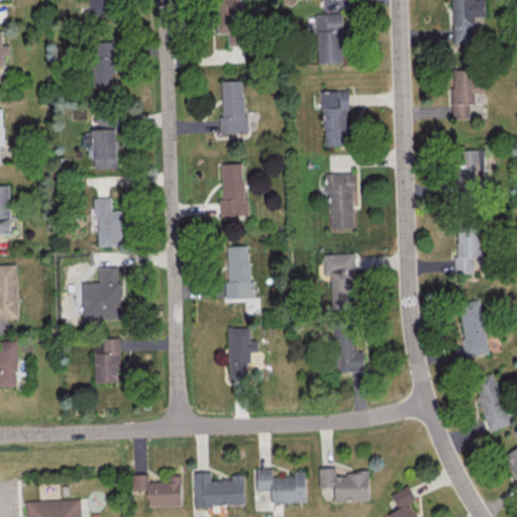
[(89,0),(113,0),(114,13),(90,13),(89,0)]
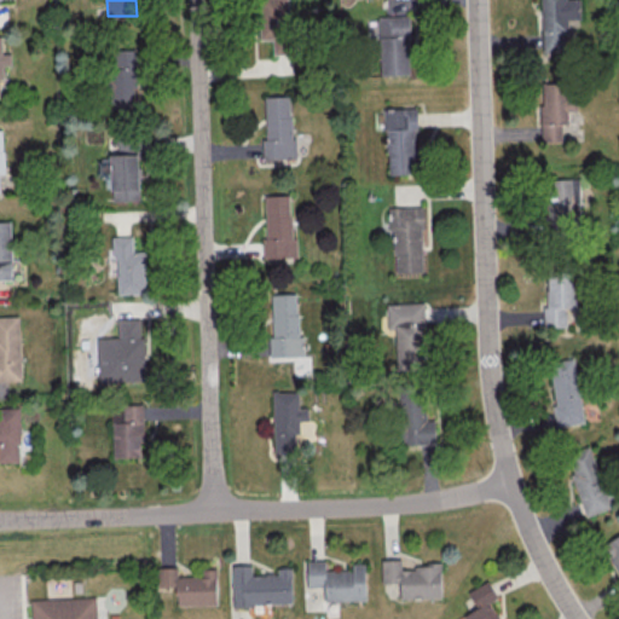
[(261,0),(290,0),(293,51),(264,52),(261,0)]
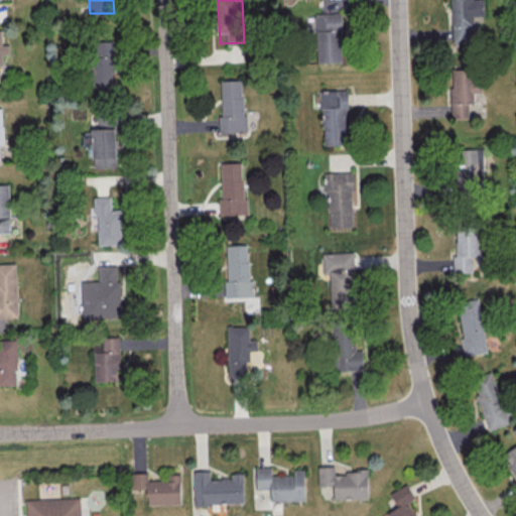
[(320,0),(321,13),(344,13),(344,0),(320,0)]
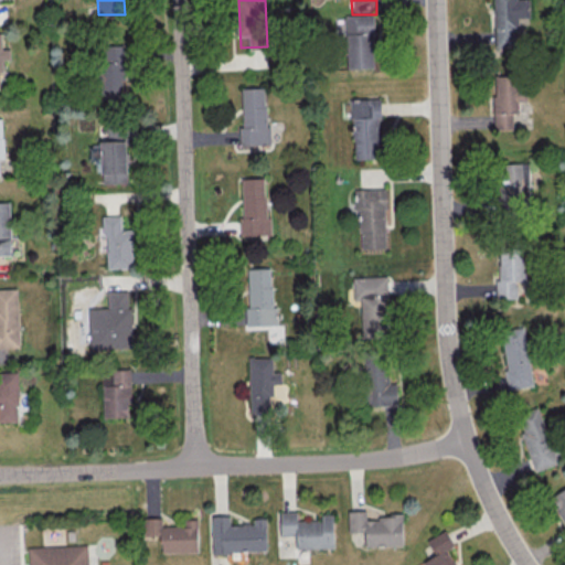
[(494,0),(521,0),(522,42),(497,43),(494,0)]
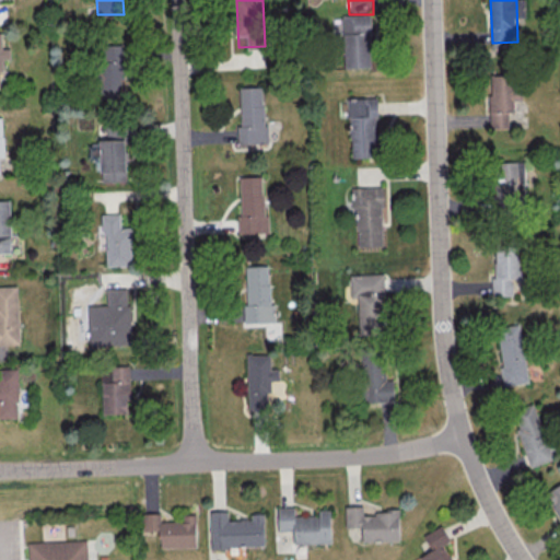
[(340,15),(372,14),(373,35),(371,35),(372,68),(347,69),(347,55),(346,55),(345,36),(341,36),(340,15)]
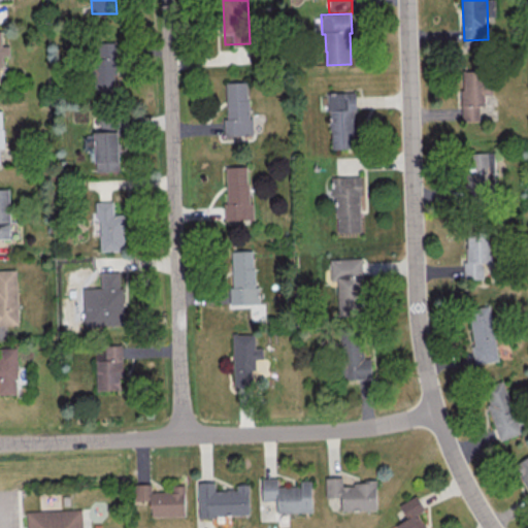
[(0,83),(1,83),(1,56),(9,56),(9,45),(1,45),(1,31),(0,30),(0,83)]
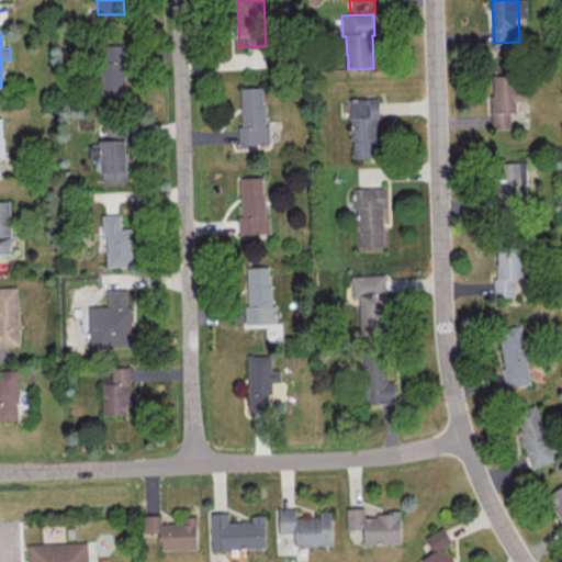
[(97,99),(124,99),(123,45),(97,46),(97,99)]
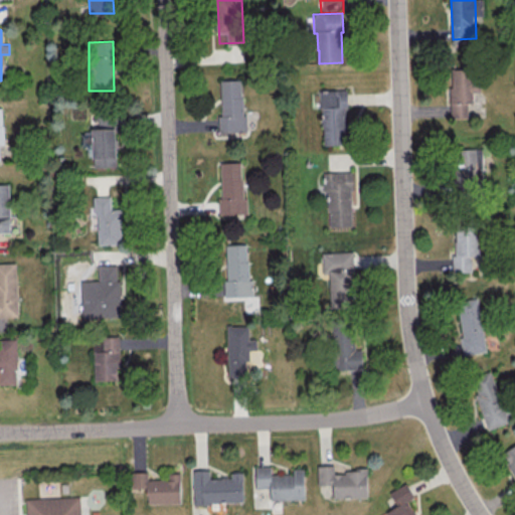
[(450,67),(451,118),(468,118),(467,103),(473,103),(473,92),(479,92),(479,67),(450,67)]
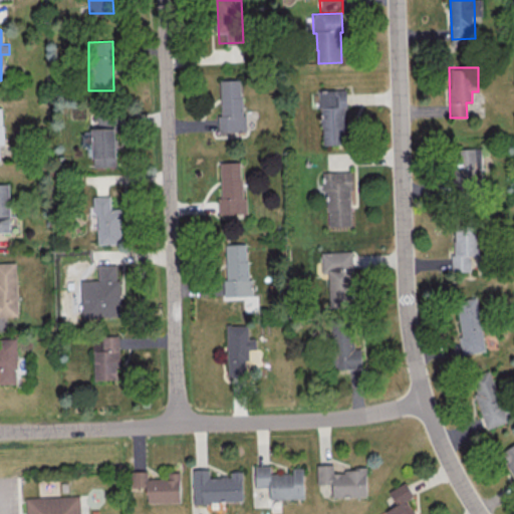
[(221,84),(245,84),(247,131),(223,132),(221,84)]
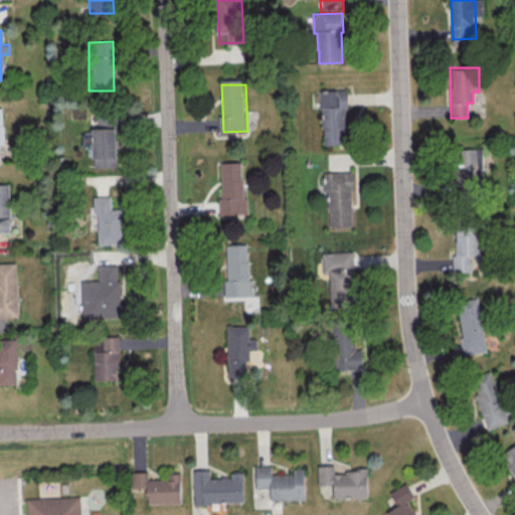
[(318,91),(347,90),(347,109),(345,109),(346,145),(324,146),(323,127),(322,127),(321,110),(318,110),(318,91)]
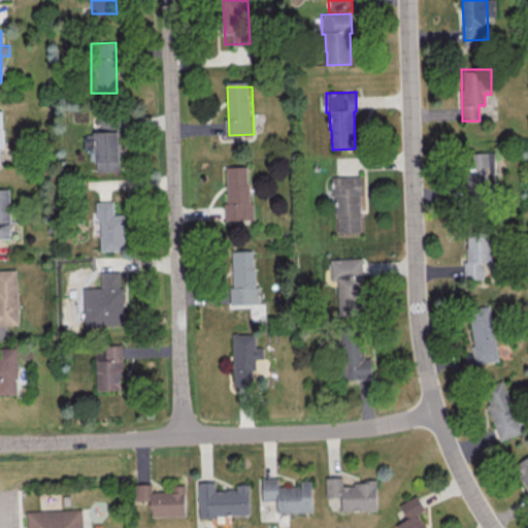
[(96,125),(121,124),(123,171),(98,172),(96,125)]
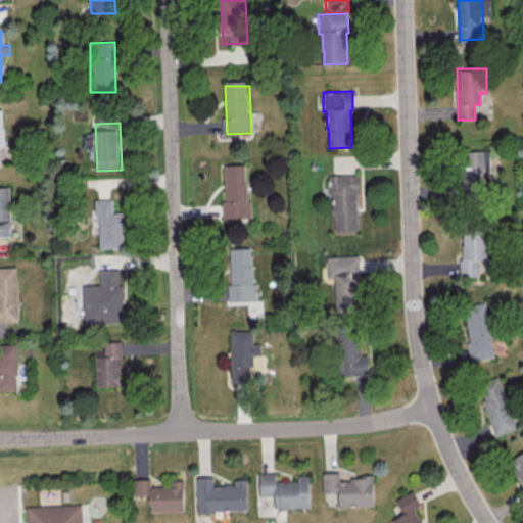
[(463,152),(487,151),(488,198),(465,199),(463,152)]
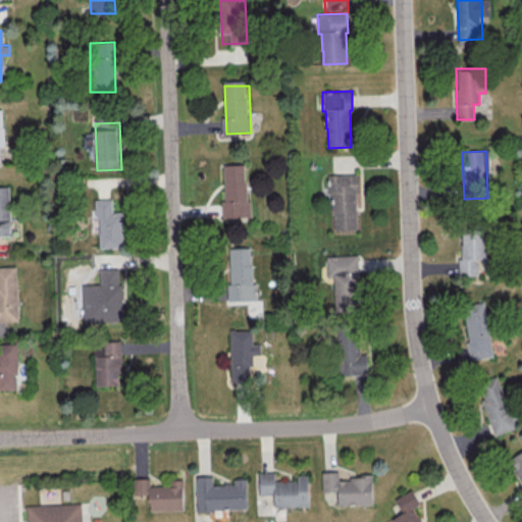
[(223,166),(248,165),(250,212),(225,213),(223,166)]
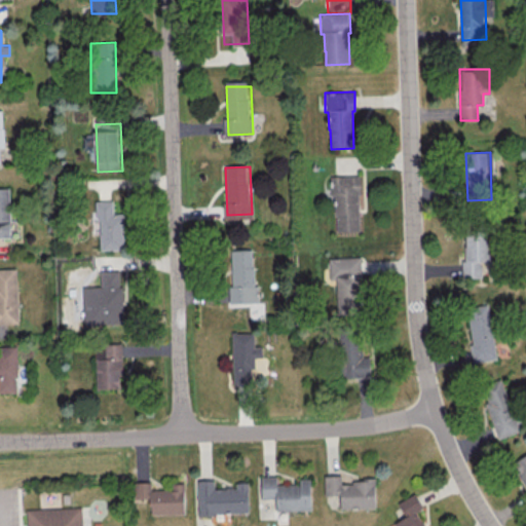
[(330,177),(360,175),(361,194),(359,195),(360,231),(337,232),(336,213),(335,213),(334,195),(331,195),(330,177)]
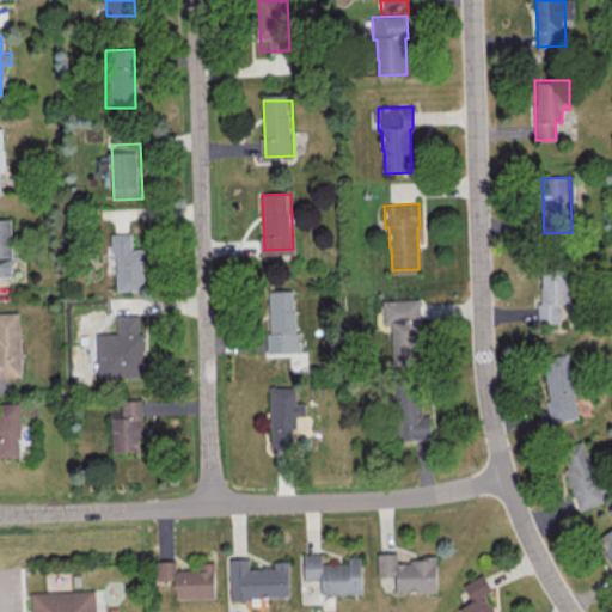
[(0,220),(11,220),(13,275),(0,275),(0,220)]
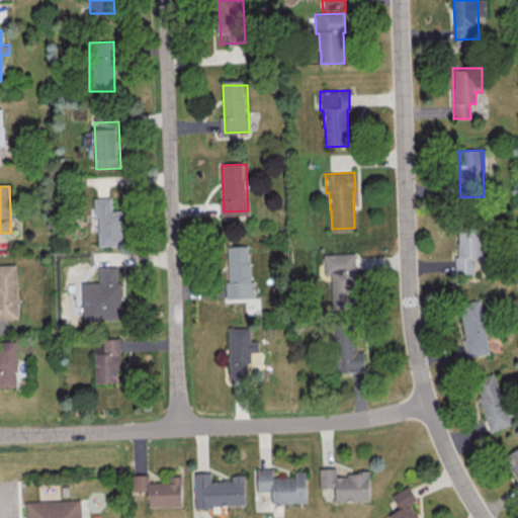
[(96,198),(120,197),(122,244),(98,245),(96,198)]
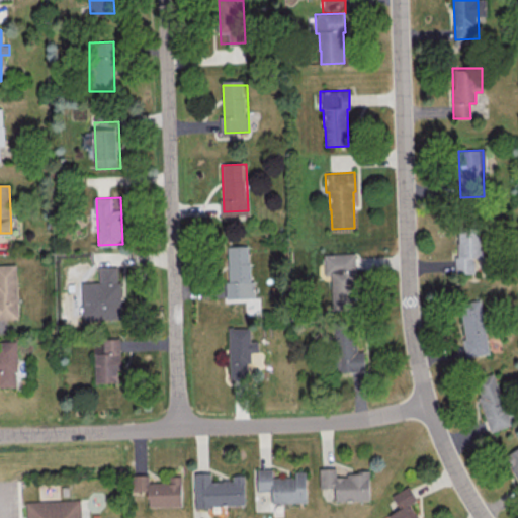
[(456,273),(481,273),(480,230),(455,231),(456,273)]
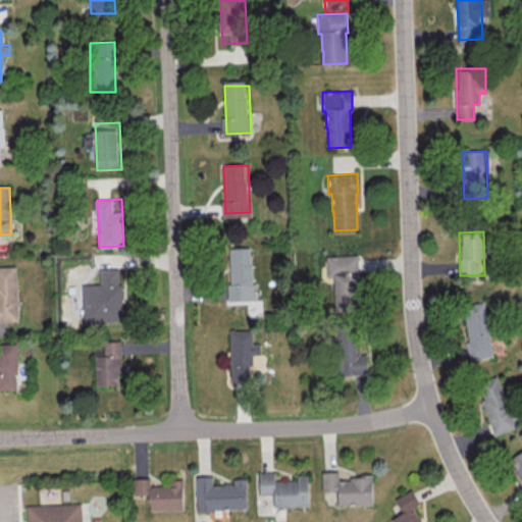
[(227,248),(228,301),(256,301),(255,283),(251,283),(250,247),(227,248)]
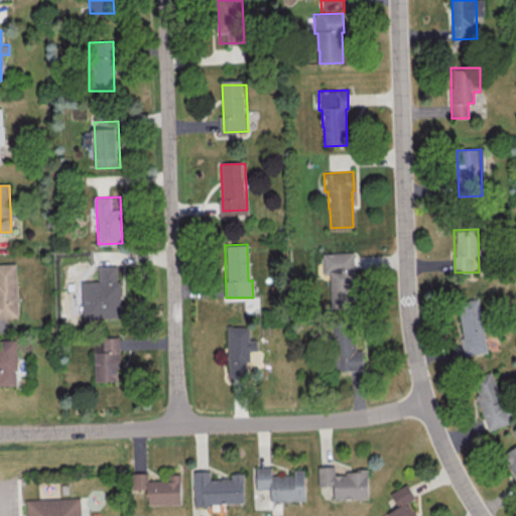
[(329,253),(353,253),(355,299),(331,300),(329,253)]
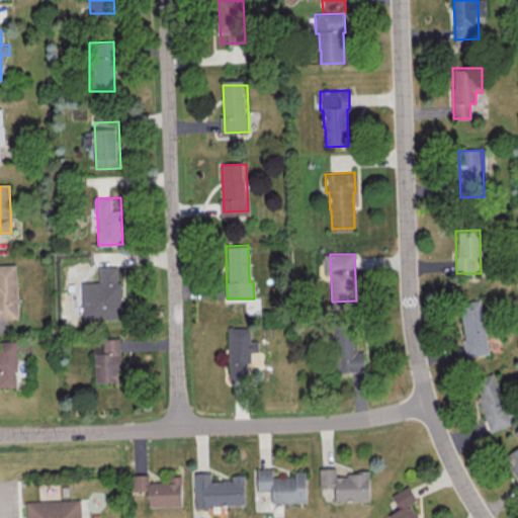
[(121,319),(119,265),(98,266),(98,282),(81,282),(82,320),(121,319)]
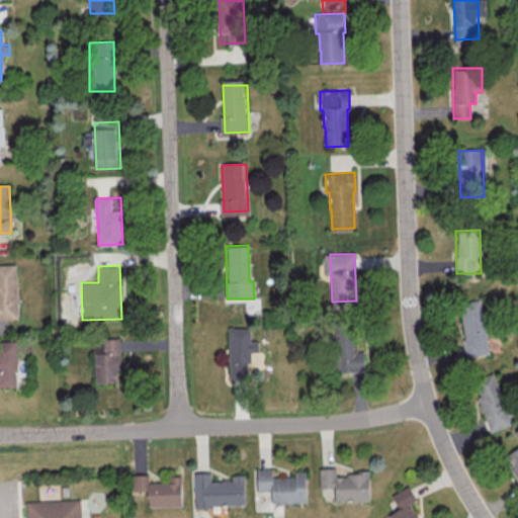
[(0,271),(17,271),(19,319),(0,319),(0,271)]
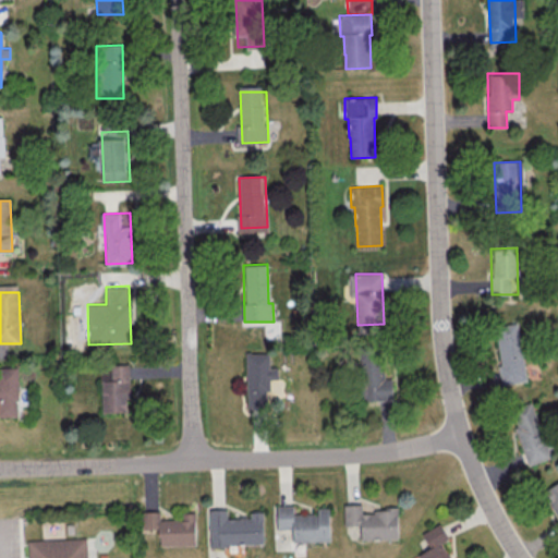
[(526,380),(518,322),(494,325),(502,384),(526,380)]
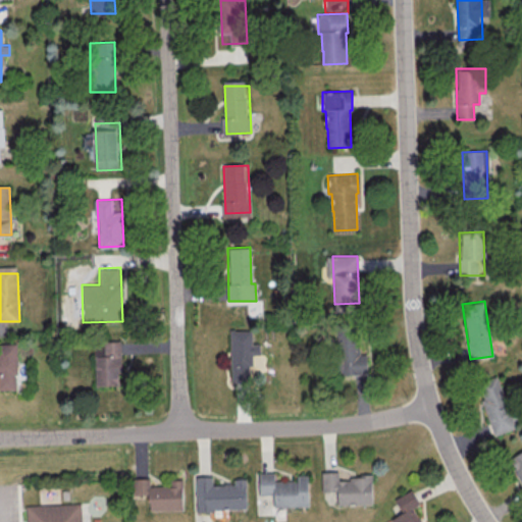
[(230,331),(255,330),(256,377),(231,378),(230,331)]
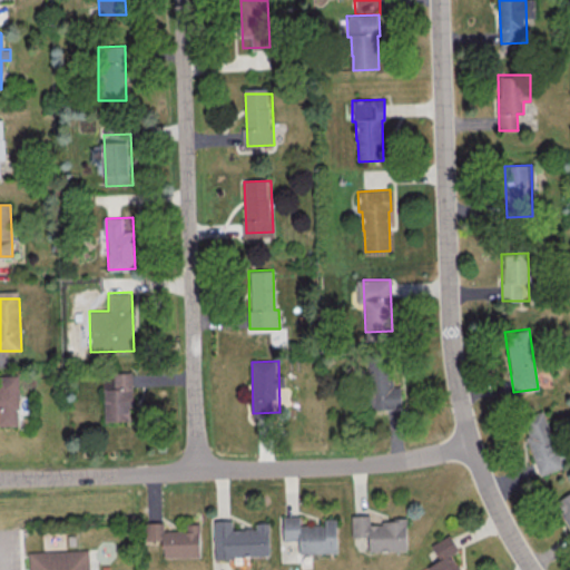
[(367,409),(401,409),(401,382),(391,382),(391,365),(367,365),(367,409)]
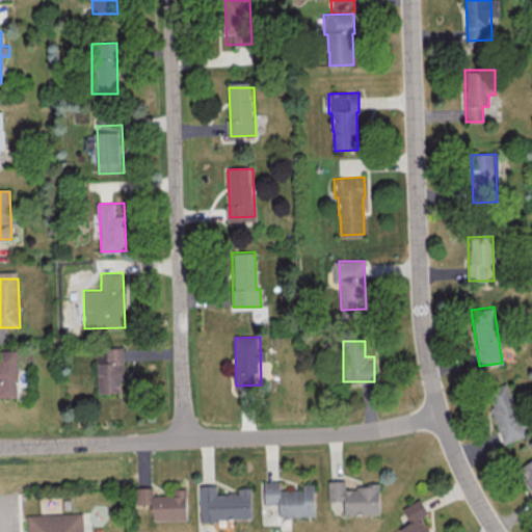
[(97,393),(123,392),(122,347),(96,348),(97,393)]
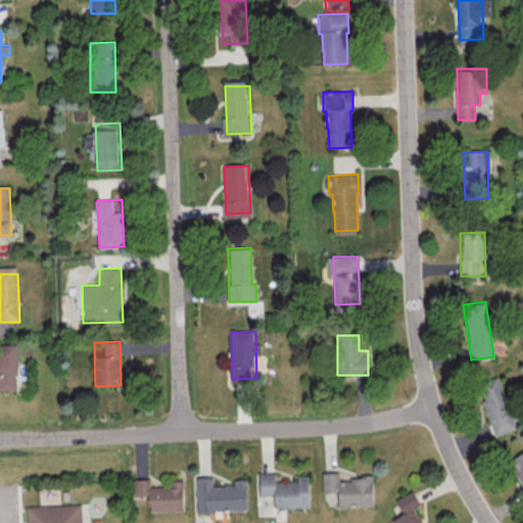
[(15,344),(0,343),(0,389),(16,390),(15,344)]
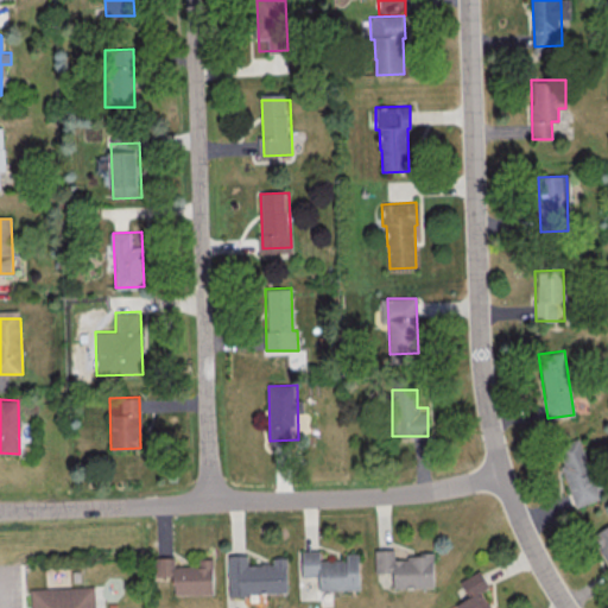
[(559,464),(575,507),(601,498),(580,437),(556,445),(562,463),(559,464)]
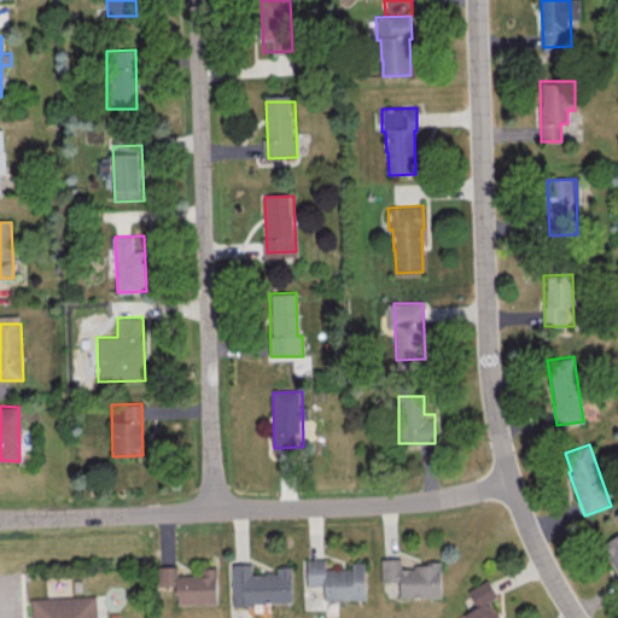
[(617,532),(600,543),(617,573),(617,532)]
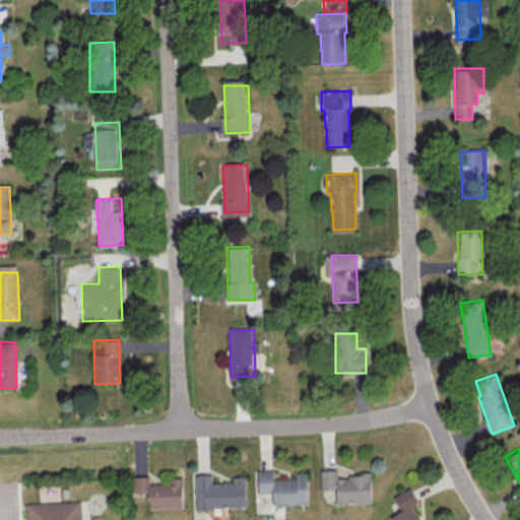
[(336,503),(370,502),(370,474),(336,475),(336,469),(320,470),(320,490),(335,490),(336,503)]
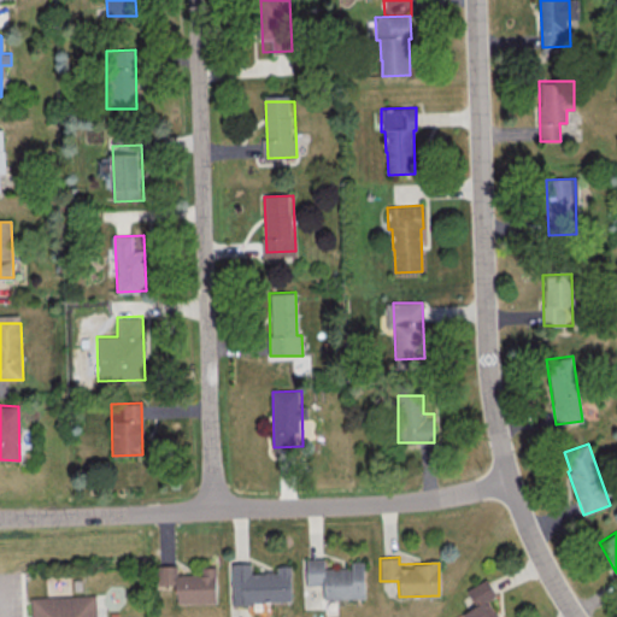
[(364,598),(364,562),(350,562),(350,568),(323,569),(323,558),(305,558),(306,585),(323,583),(323,598),(364,598)]
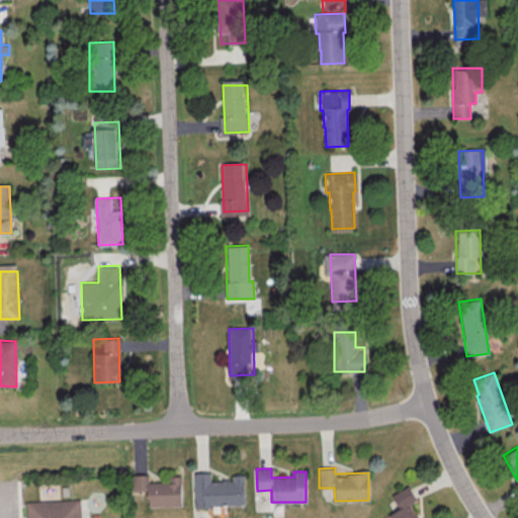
[(244,475),(231,476),(231,480),(210,480),(210,471),(193,472),(194,506),(245,505),(244,475)]
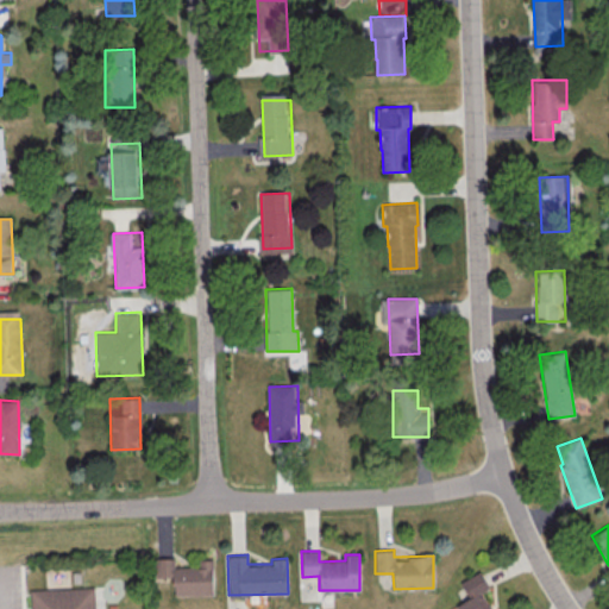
[(174,567),(174,558),(154,558),(155,577),(173,577),(174,595),(213,595),(212,560),(198,560),(198,566),(174,567)]
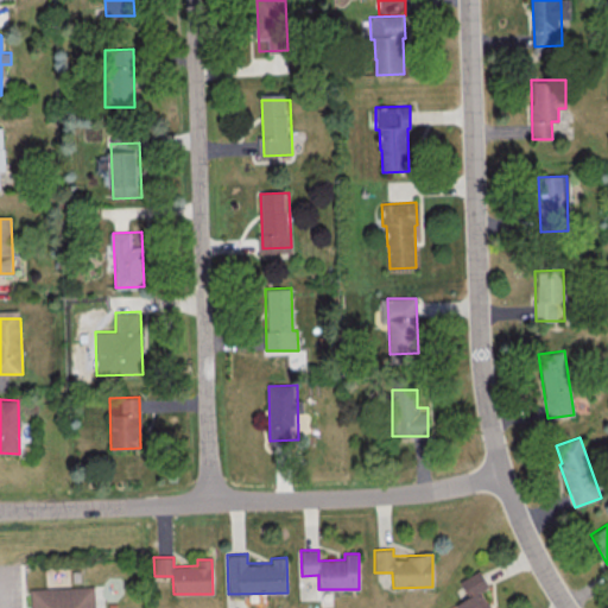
[(455,605),(456,607),(489,607),(481,591),(488,587),(479,570),(458,581),(468,596),(455,605)]
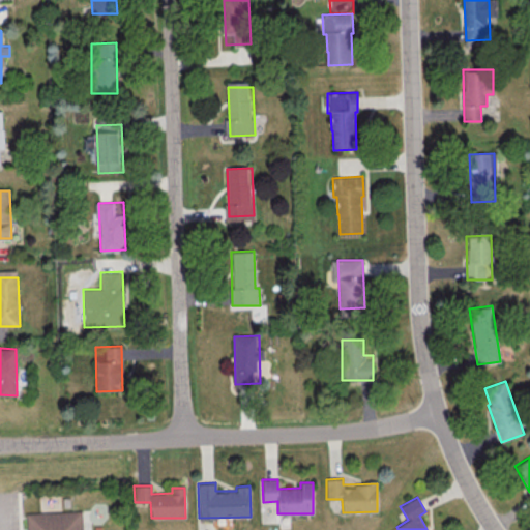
[(26,529),(26,514),(82,512),(82,529),(26,529)]
